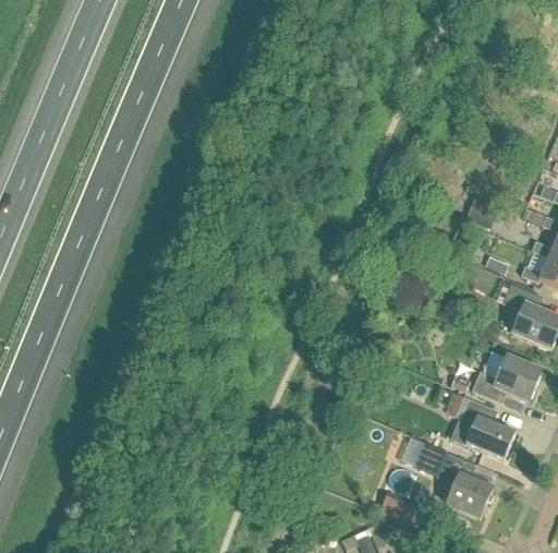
[(548,105),(557,77),(557,69),(547,64),(533,99),(548,105)]
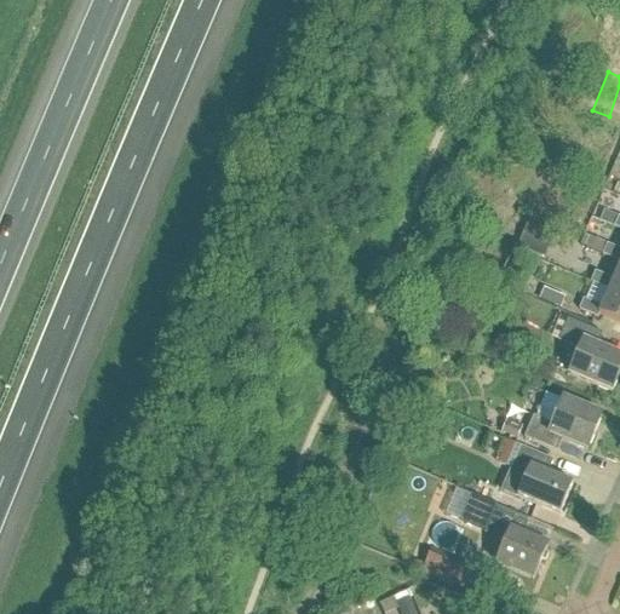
[(577,150),(572,161),(595,171),(600,159),(577,150)]
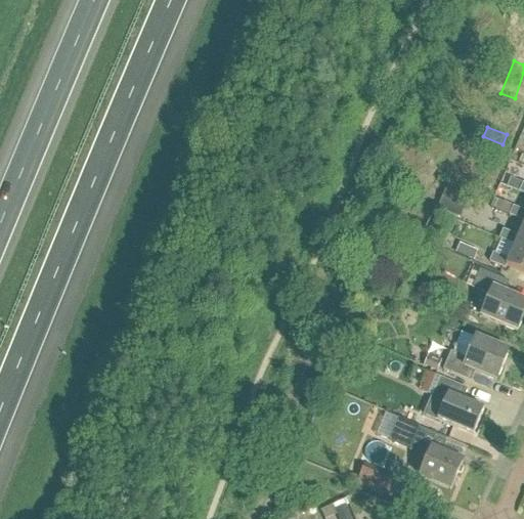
[(446,185),(437,205),(460,215),(469,195),(446,185)]
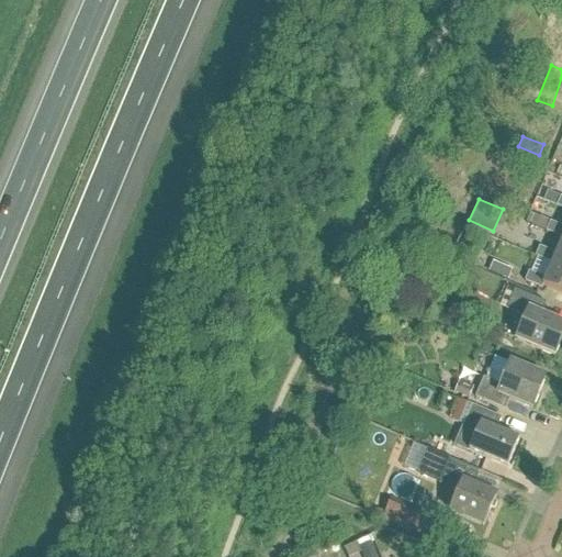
[(561,220),(538,211),(534,221),(561,233),(561,220)]
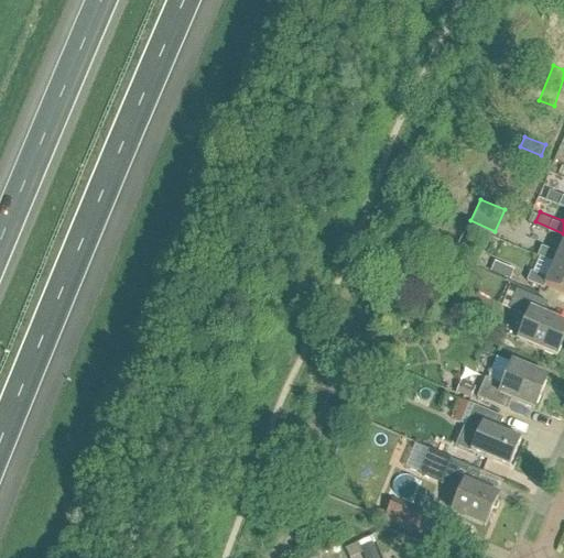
[(563,260),(563,234),(557,250),(541,242),(537,252),(553,260),(554,255),(563,260)]
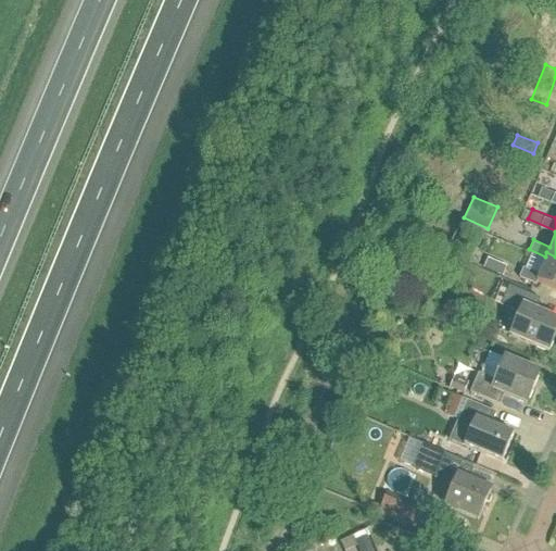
[(555,285),(555,257),(546,252),(545,257),(539,271),(521,263),(517,273),(534,280),(535,277),(555,285)]
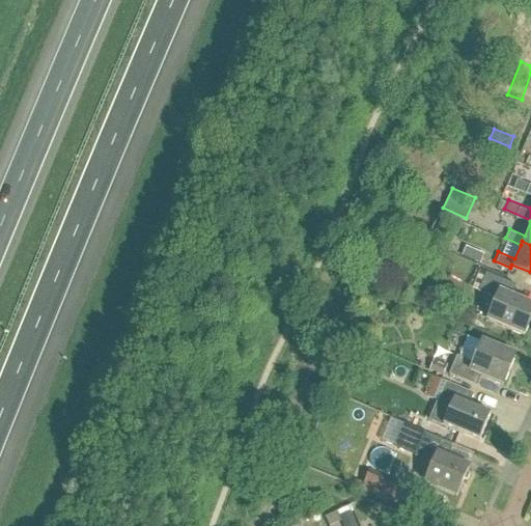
[(481,261),(485,252),(467,245),(463,254),(481,261)]
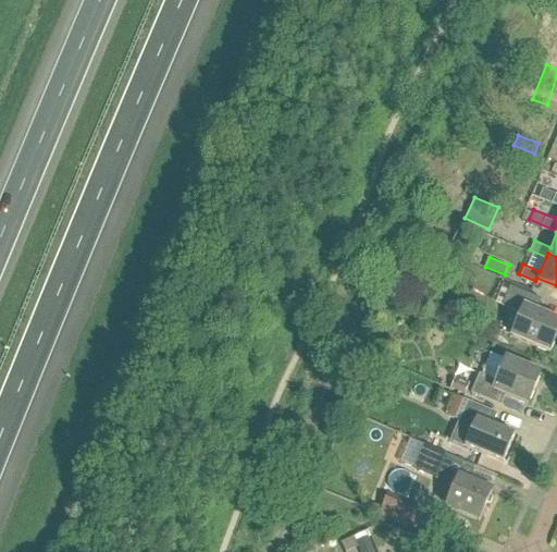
[(551,347),(556,331),(556,317),(536,308),(542,296),(510,283),(503,302),(522,310),(514,332),(551,347)]
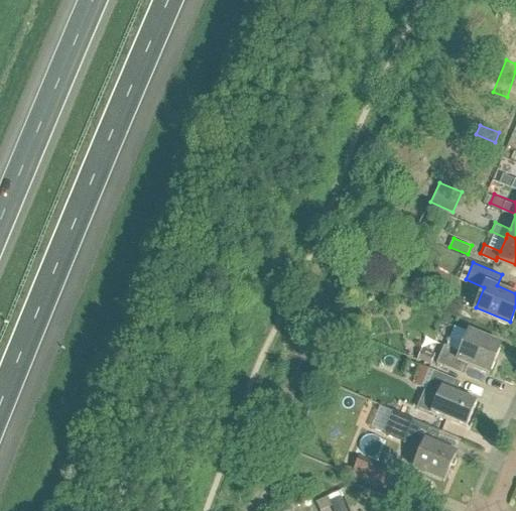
[(469,332),(454,326),(446,343),(443,342),(436,360),(463,371),(467,361),(489,371),(501,343),(470,329),(469,332)]
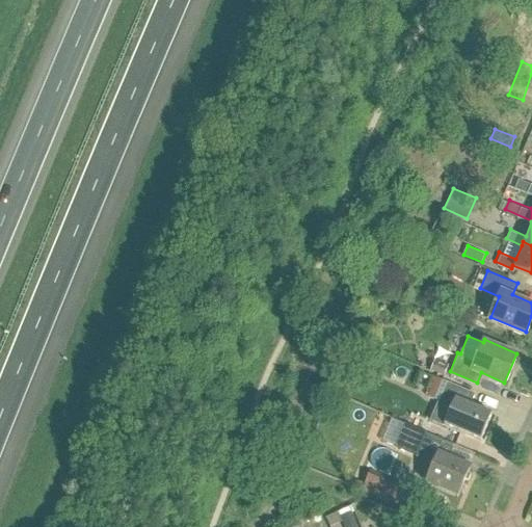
[(446,373),(450,363),(436,358),(432,368),(446,373)]
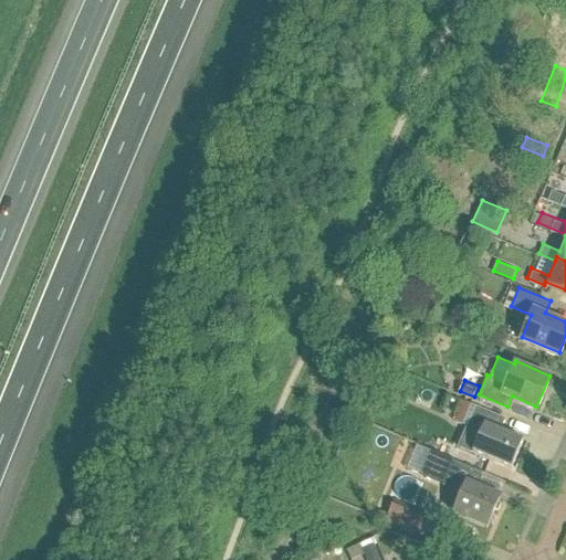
[(477,403),(458,444),(511,467),(523,440),(500,430),(506,416),(477,403)]
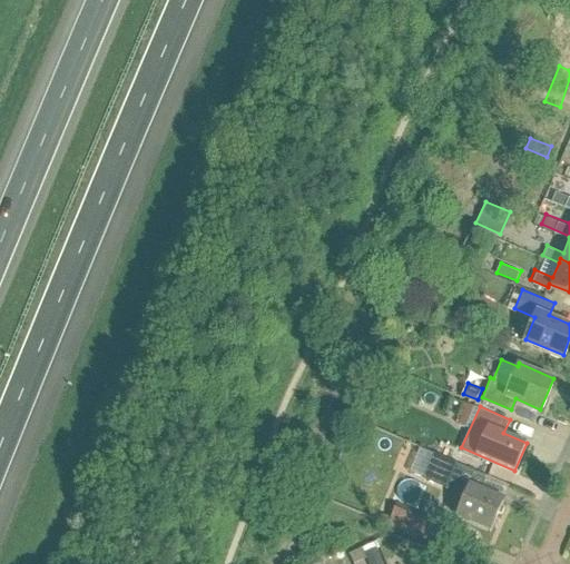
[(434,451),(423,475),(468,493),(459,514),(490,527),(492,522),(495,514),(498,510),(501,512),(504,505),(501,503),(503,496),(481,487),(485,476),(454,463),(455,459),(434,451)]
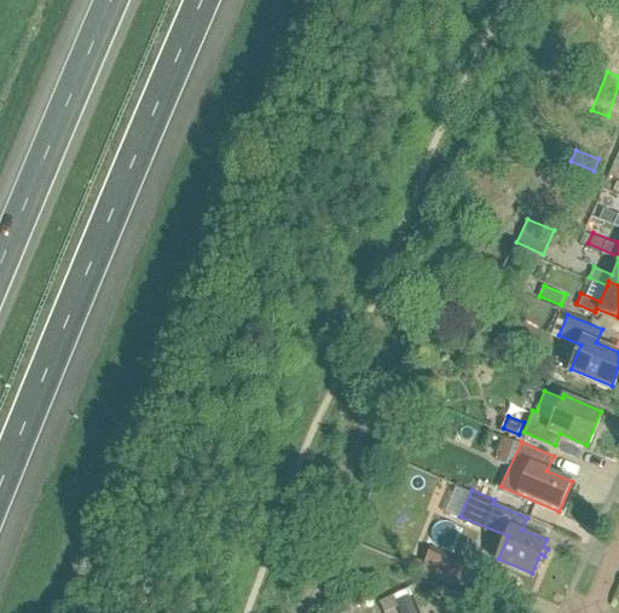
[(438,527),(445,510),(429,503),(422,520),(438,527)]
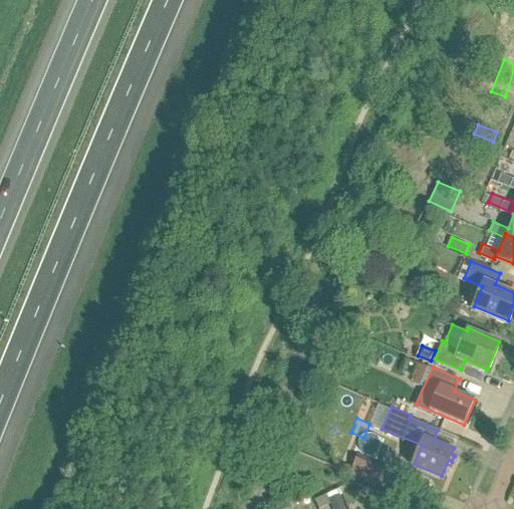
[(333,508),(347,508),(340,493),(329,498),(333,508)]
